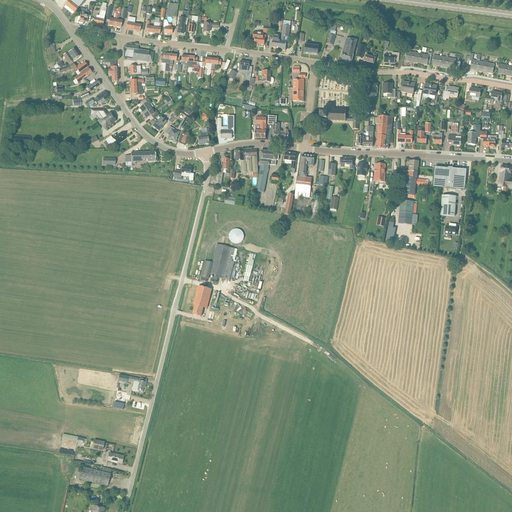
[(74,13),(77,9),(84,0),(69,0),(65,5),(74,13)]
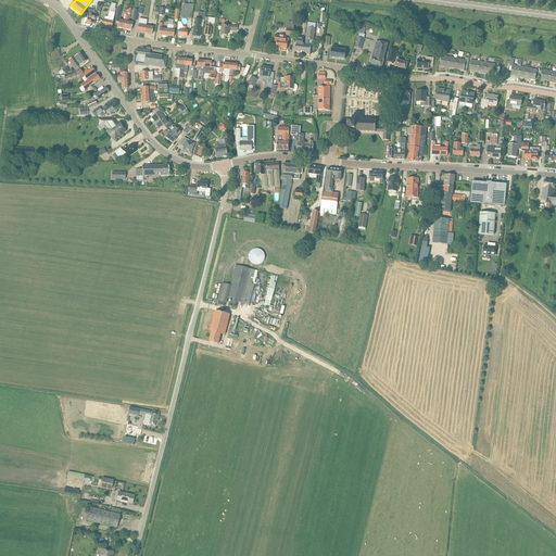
[(181,19),(191,20),(193,5),(184,3),(181,19)]
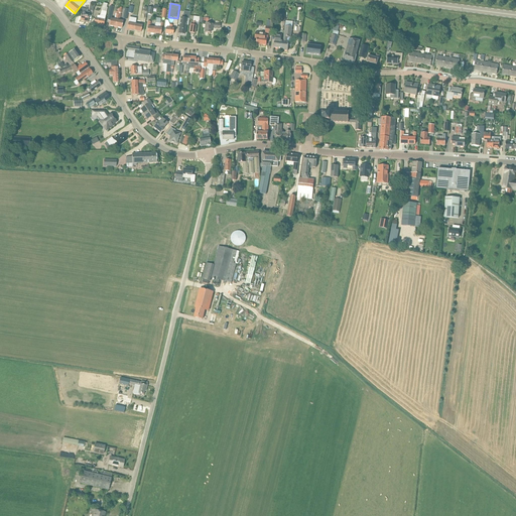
[(89,14),(90,12),(87,12),(88,10),(82,8),(82,9),(81,14),(82,14),(80,21),(88,22),(90,14),(89,14)]
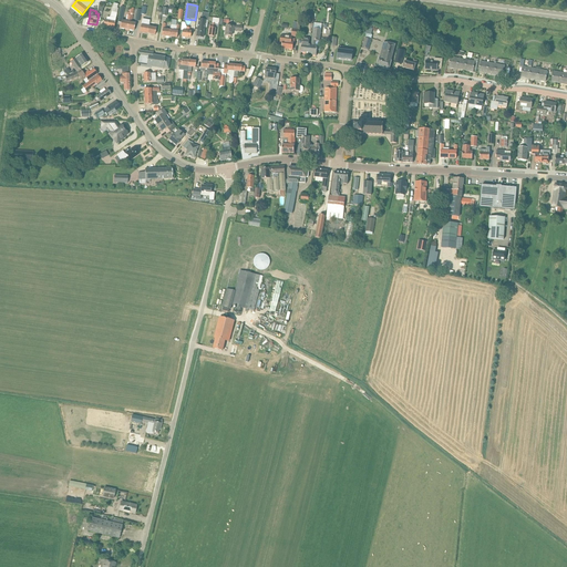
[(104,21),(103,27),(114,29),(115,23),(117,13),(112,12),(111,17),(110,17),(110,18),(107,18),(106,21),(104,21)]
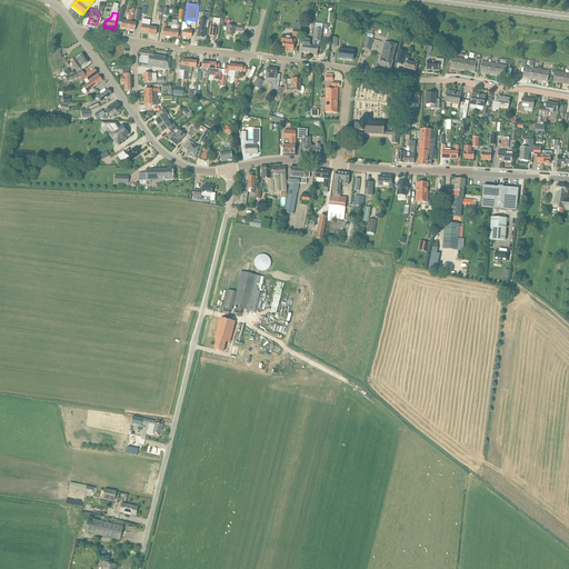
[(200,19),(197,38),(203,38),(206,28),(208,28),(209,22),(209,21),(210,13),(206,12),(205,19),(200,19)]
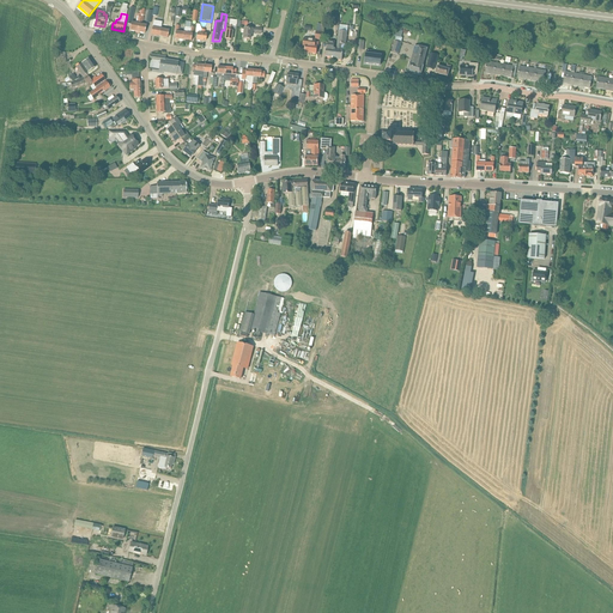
[(132,23),(129,31),(138,32),(140,17),(138,17),(137,20),(138,20),(137,24),(132,23)]
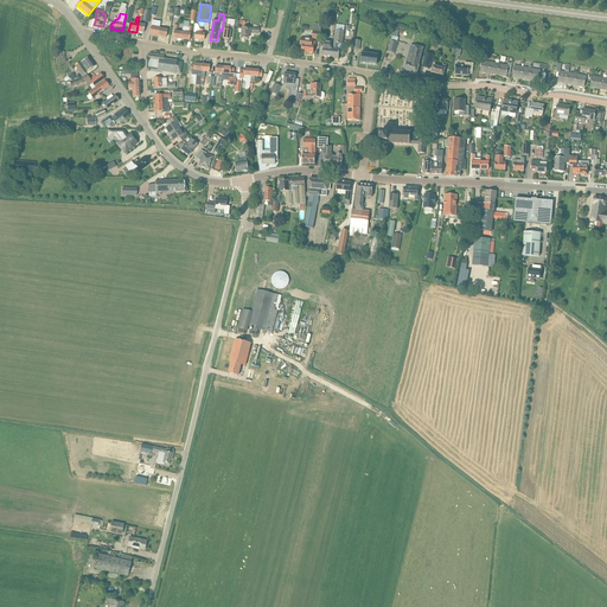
[(228,20),(227,31),(224,30),(223,39),(229,40),(230,31),(230,26),(234,27),(235,20),(228,20)]
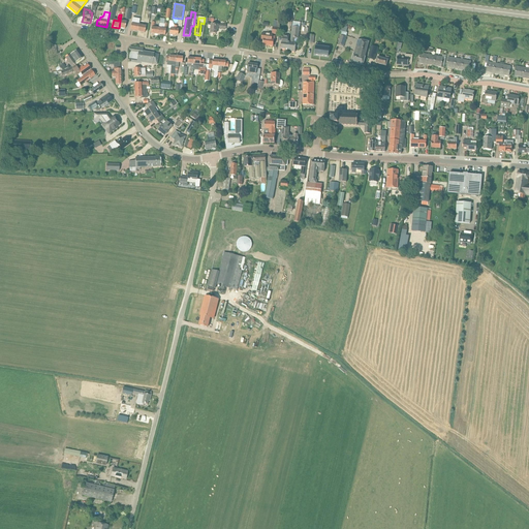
[(144,26),(138,25),(137,32),(145,33),(146,27),(147,27),(148,22),(145,21),(144,26)]
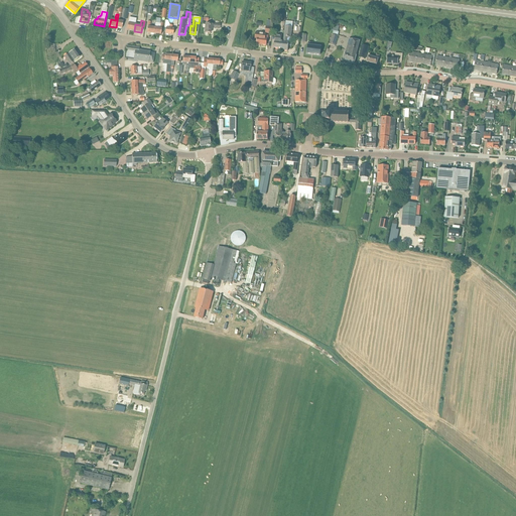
[(160,23),(155,23),(154,27),(155,27),(154,34),(161,35),(161,28),(162,28),(163,23),(160,23)]
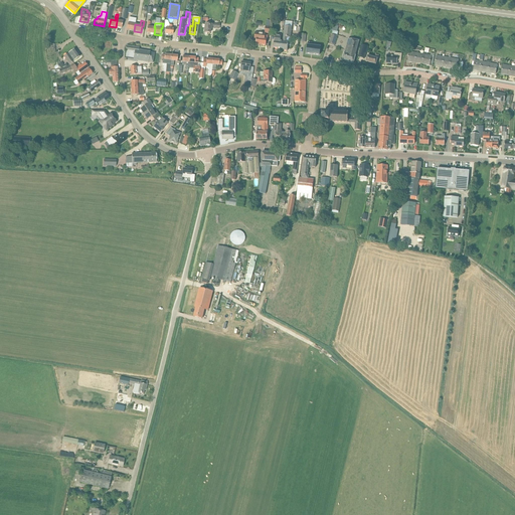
[(215,25),(205,24),(204,32),(210,33),(210,29),(211,29),(212,27),(219,28),(220,24),(215,24),(215,25)]
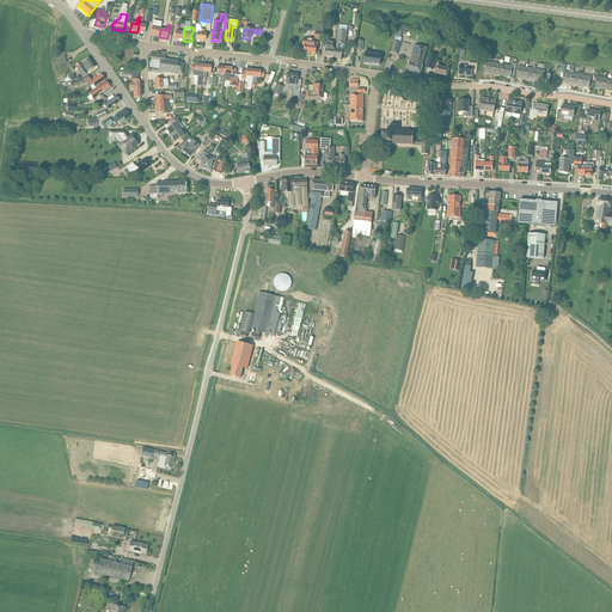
[(206,30),(202,30),(201,34),(197,34),(196,40),(206,41),(206,35),(204,35),(206,30)]
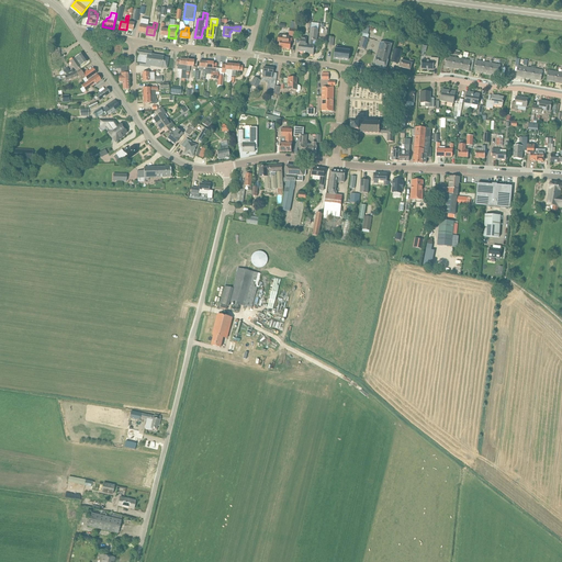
[(310,41),(308,44),(307,54),(308,54),(308,55),(314,56),(315,46),(313,45),(313,41),(317,42),(318,36),(318,30),(311,29),(310,41)]
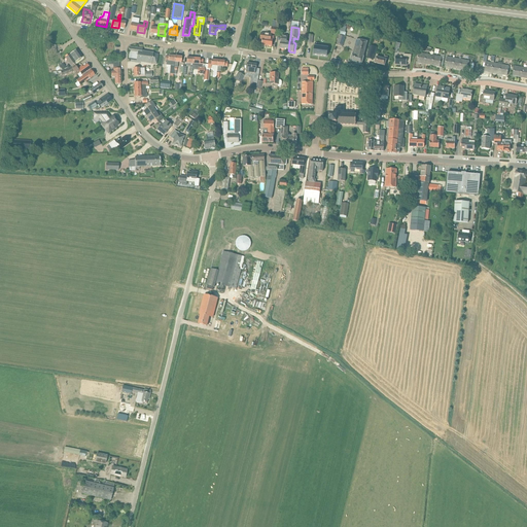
[(261,34),(260,40),(262,40),(261,45),(272,46),(273,40),(274,40),(275,35),(261,34)]
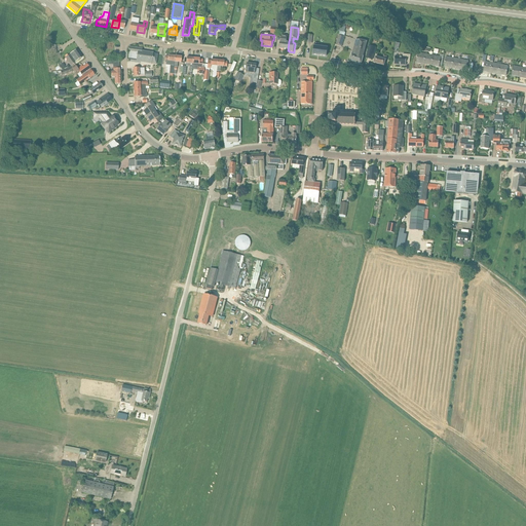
[(280,40),(279,48),(288,50),(289,41),(287,41),(287,36),(280,35),(280,40)]
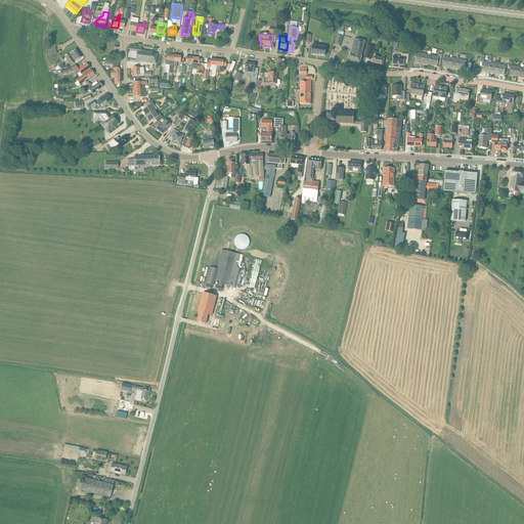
[(354,39),(351,53),(350,53),(348,60),(360,64),(362,56),(361,56),(365,42),(358,40),(354,39)]
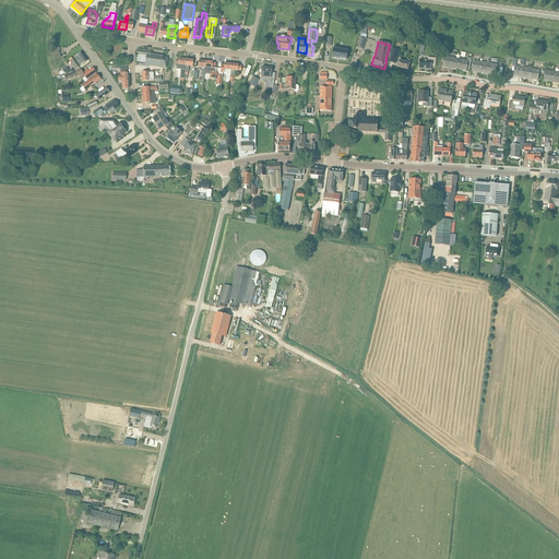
[(334,46),(333,52),(333,58),(346,60),(348,50),(337,49),(339,46),(334,46)]
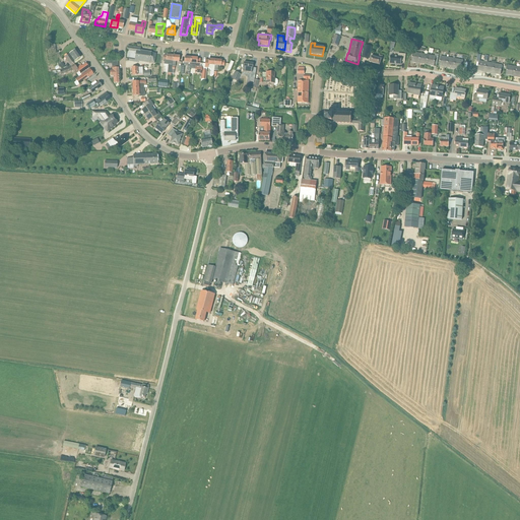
[(363,55),(362,58),(369,60),(372,47),(365,46),(363,55)]
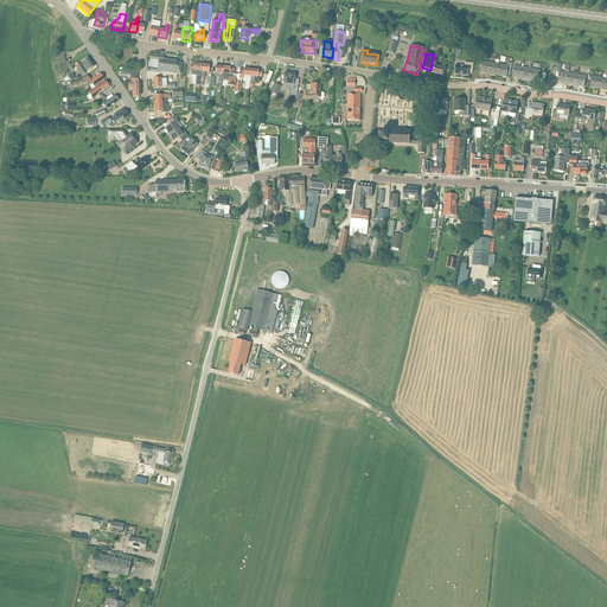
[(148,68),(149,69),(149,71),(148,72),(161,74),(161,72),(174,75),(174,74),(180,75),(183,63),(177,62),(164,59),(164,57),(149,55),(148,59),(149,59),(148,68)]
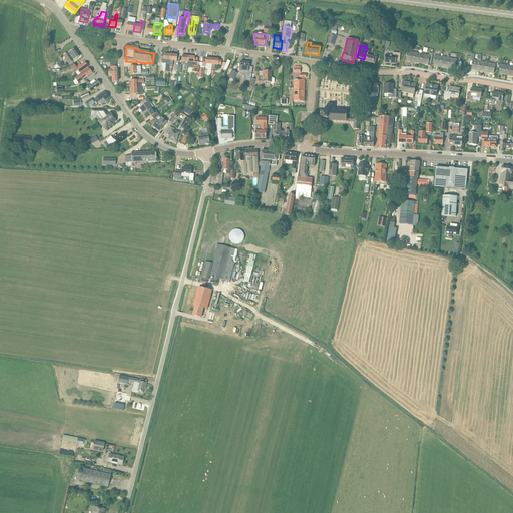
[(80,56),(75,49),(71,51),(71,50),(68,52),(69,53),(64,56),(69,64),(80,56)]
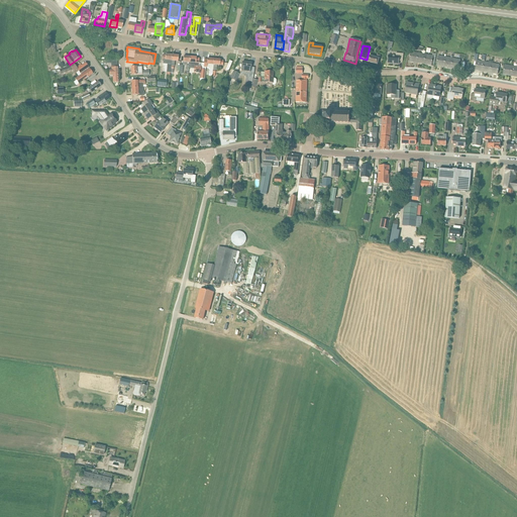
[(411,53),(409,62),(413,63),(414,62),(417,62),(418,54),(416,53),(411,53)]
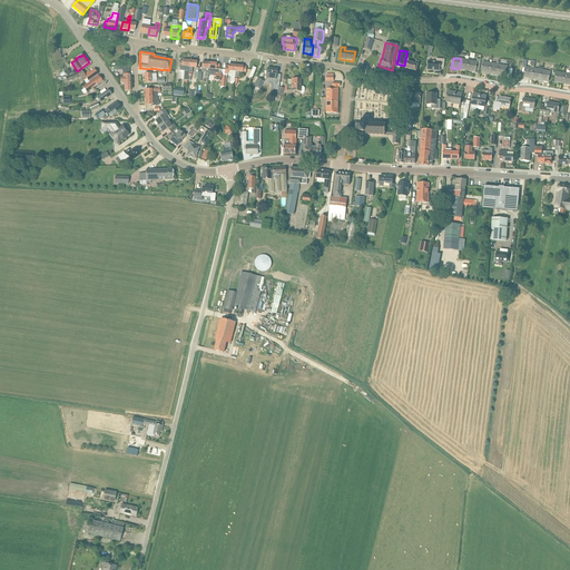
[(429,60),(428,70),(440,71),(440,68),(444,68),(445,59),(436,59),(436,61),(429,60)]
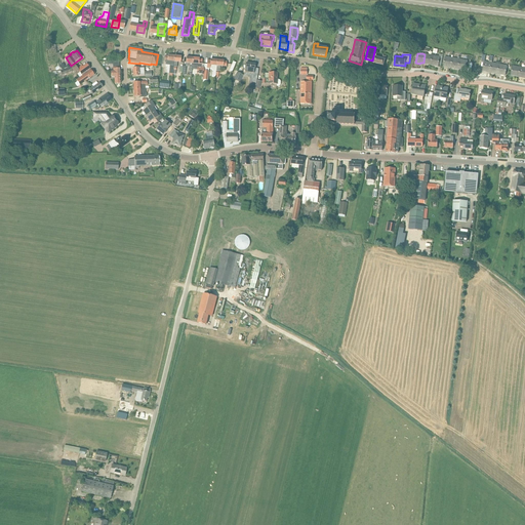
[(425,54),(423,63),(427,64),(427,65),(431,66),(431,65),(433,55),(425,54)]
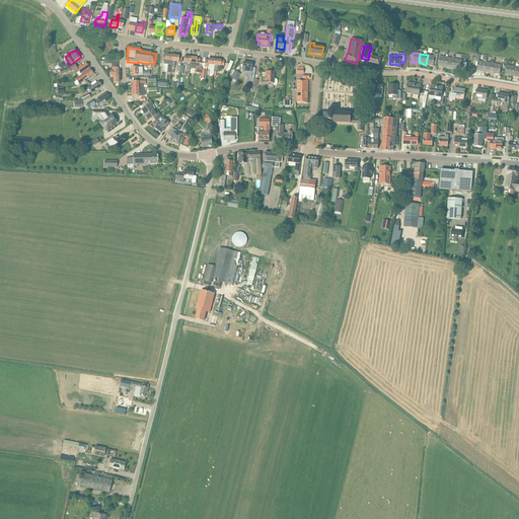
[(428,55),(426,64),(429,64),(429,65),(433,66),(434,64),(436,65),(438,55),(434,54),(434,56),(429,55),(428,55)]
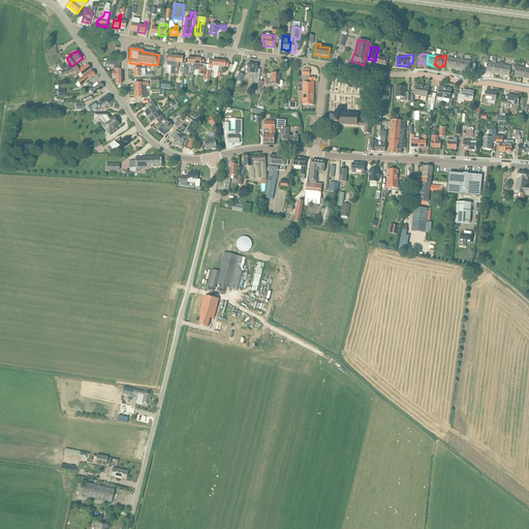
[(166,57),(165,61),(167,61),(167,66),(172,66),(170,74),(175,74),(176,57),(169,56),(169,57),(166,57)]
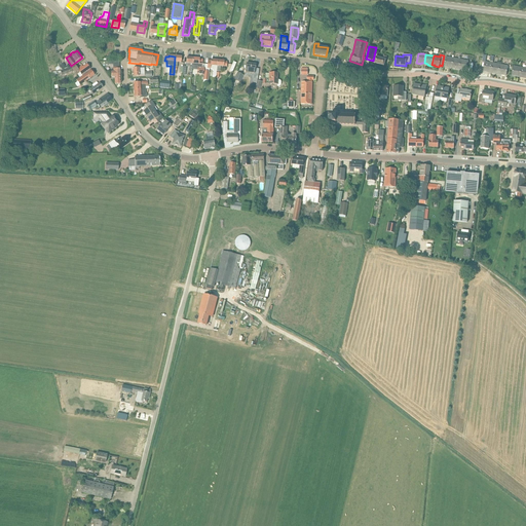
[(375,57),(375,59),(374,63),(384,66),(387,57),(383,55),(382,59),(375,57)]
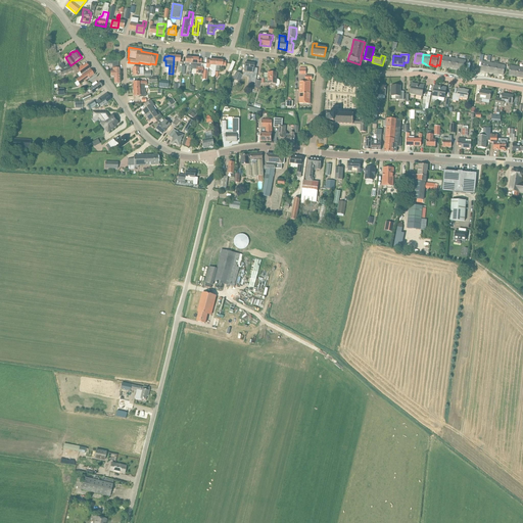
[(174,56),(173,74),(175,75),(177,61),(180,62),(180,61),(181,56),(174,56)]
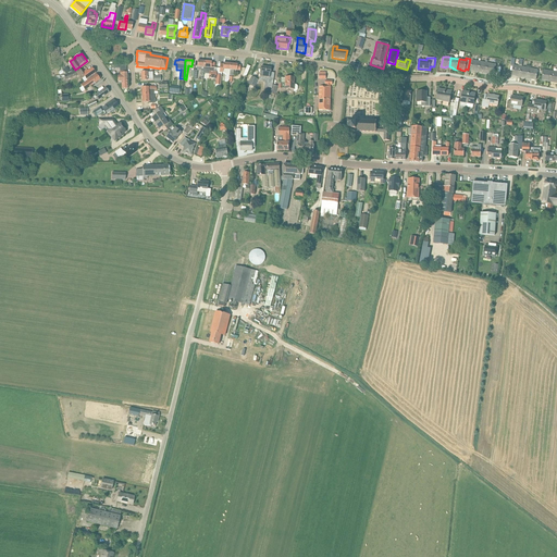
[(209,79),(215,81),(217,75),(217,72),(213,72),(214,69),(214,63),(211,63),(212,62),(205,61),(203,67),(205,67),(205,70),(210,70),(209,79)]
